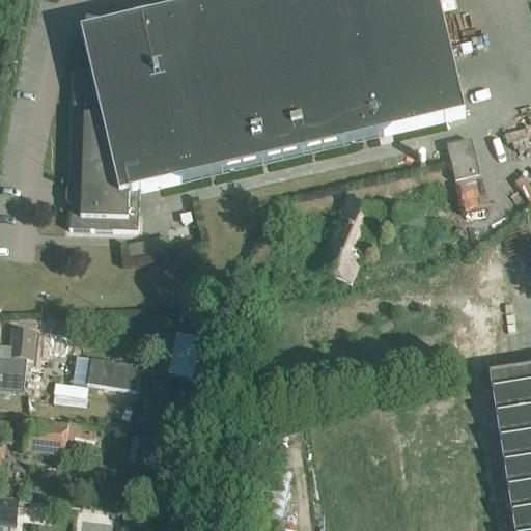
[(465,118),(437,0),(230,0),(81,35),(90,71),(75,75),(70,233),(138,235),(139,220),(128,219),(129,197),(138,195),(139,195),(465,118)]
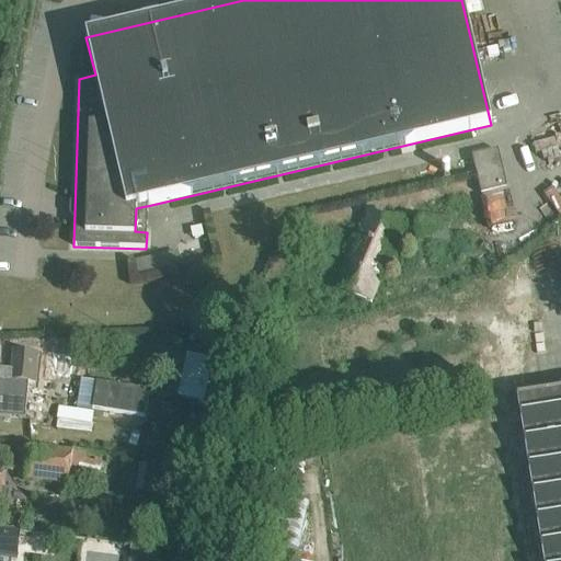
[(506,190),(497,150),(471,157),(481,195),(506,190)]
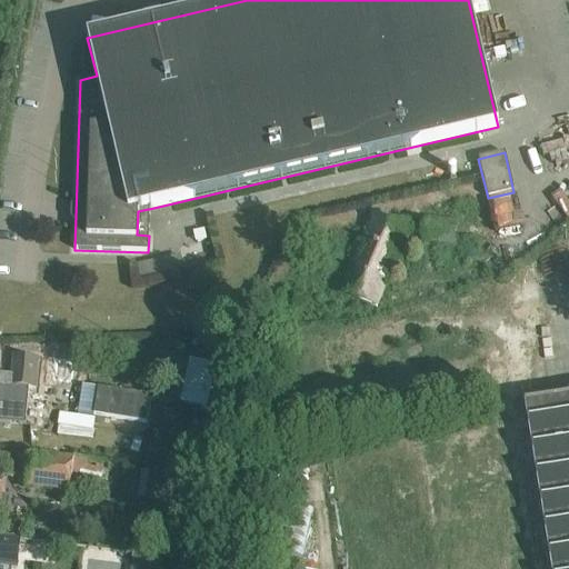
[(373,212),(339,291),(376,307),(410,228),(373,212)]
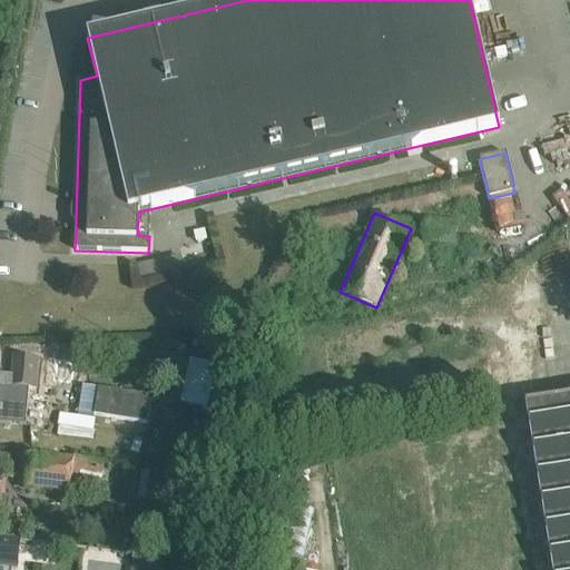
[(0,404),(10,405),(12,389),(35,391),(36,380),(71,383),(74,363),(13,357),(11,375),(0,373),(0,404)]
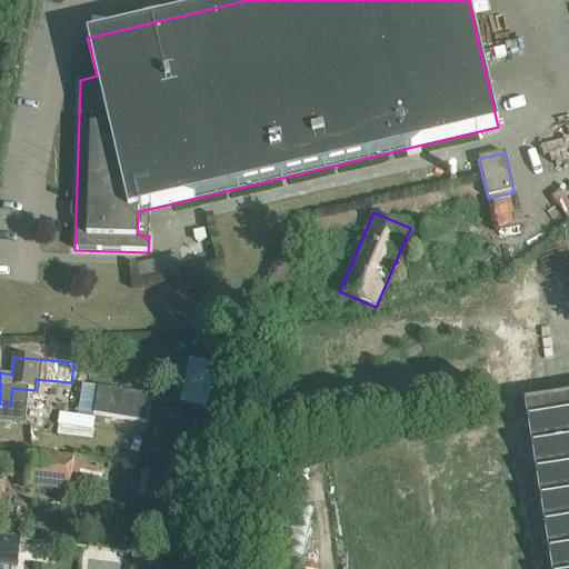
[(191,363),(180,406),(207,411),(208,407),(218,411),(226,375),(217,375),(217,370),(191,363)]
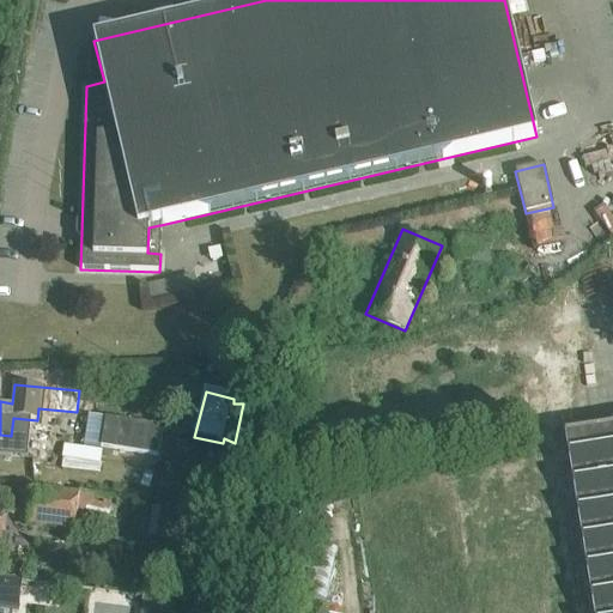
[(612,612),(612,430),(568,437),(568,441),(594,612),(612,612)]
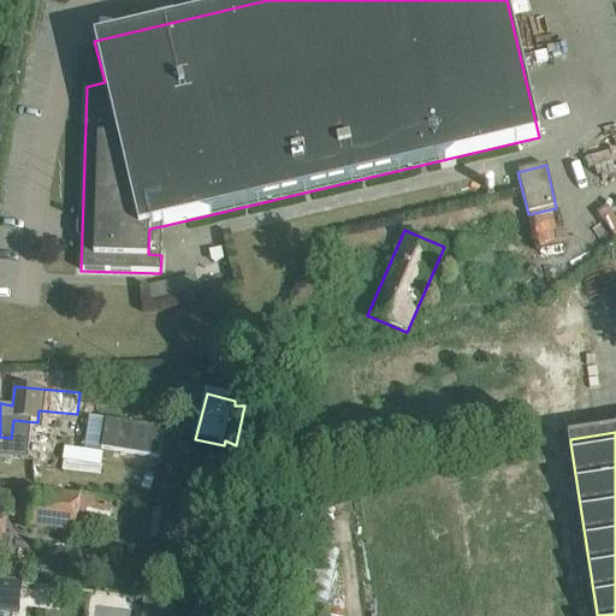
[(171,445),(113,445),(113,477),(171,477),(171,445)]
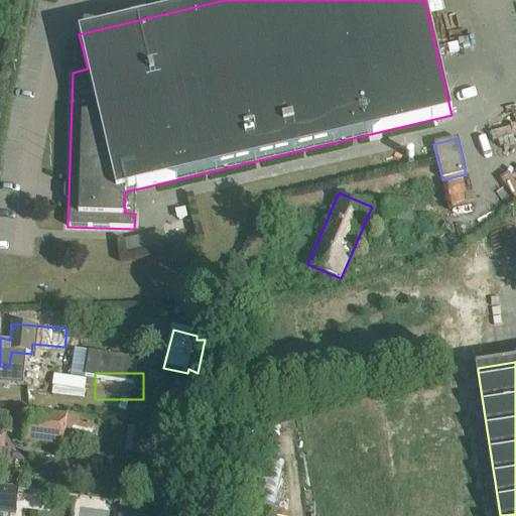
[(31,410),(27,441),(95,450),(99,419),(31,410)]
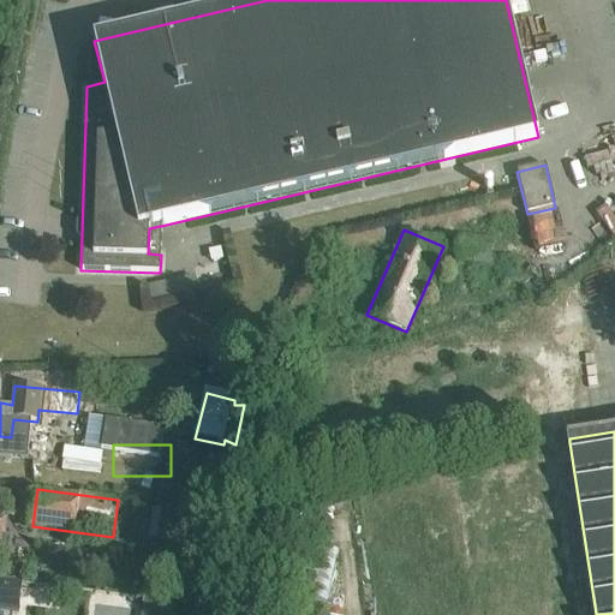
[(304,543),(293,595),(323,602),(335,549),(304,543)]
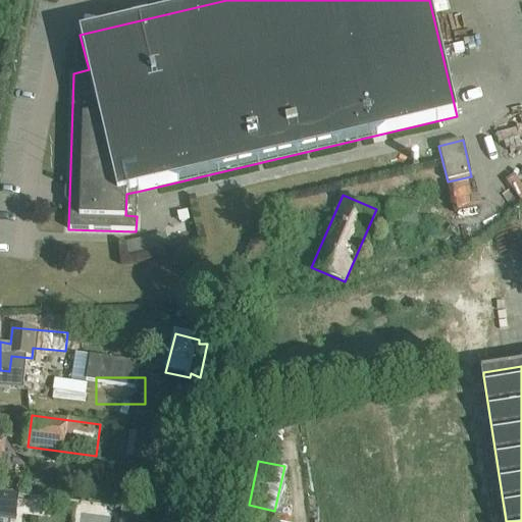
[(18,496),(3,493),(0,492),(0,518),(15,520),(18,496)]
